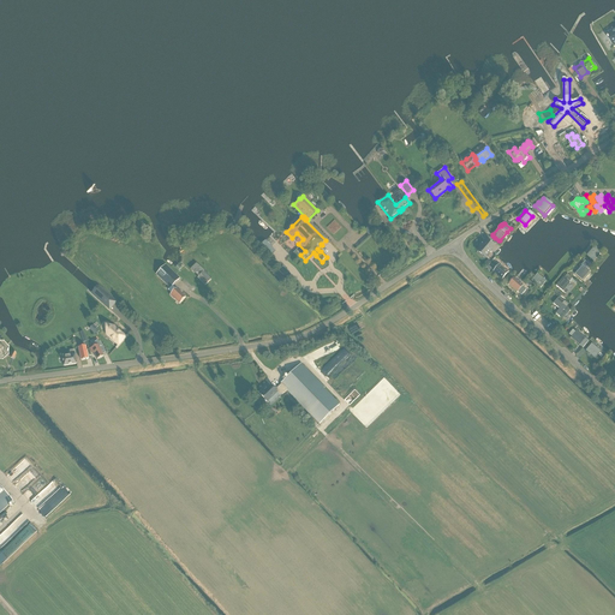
[(375,231),(370,225),(364,231),(369,237),(375,231)]
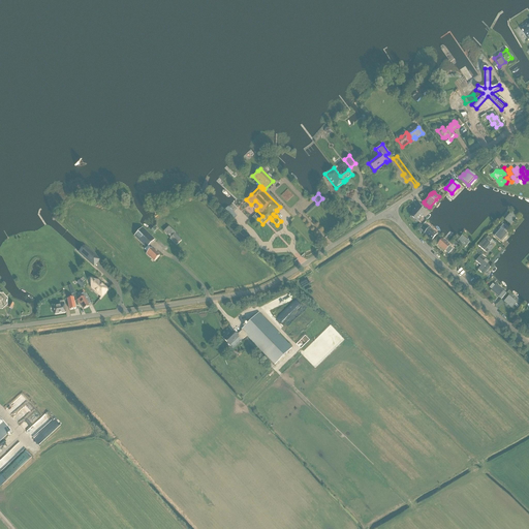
[(237,216),(228,207),(224,211),(232,220),(237,216)]
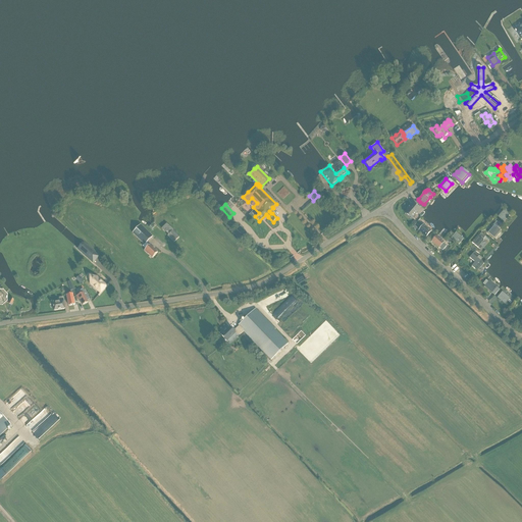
[(413,204),(405,214),(411,219),(419,209),(413,204)]
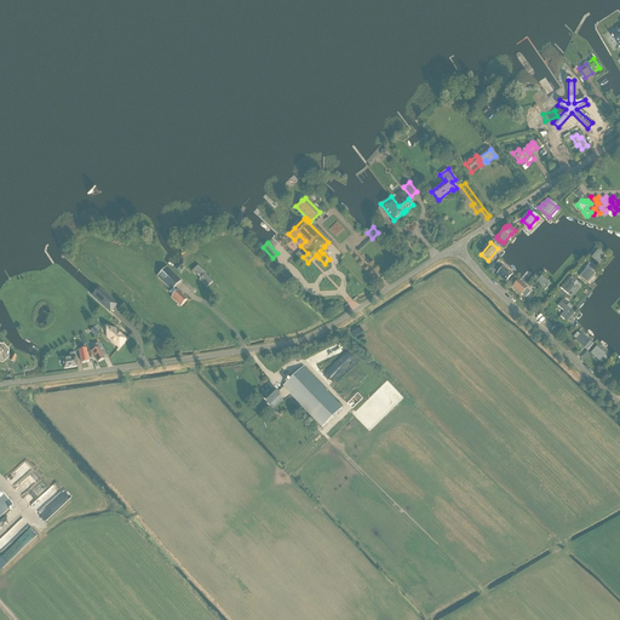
[(591,258),(598,264),(606,256),(598,250),(591,258)]
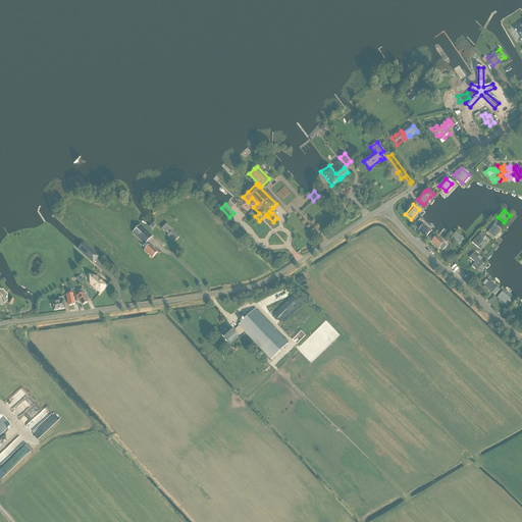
[(500,224),(497,221),(493,225),(491,228),(490,230),(489,230),(487,232),(493,238),(501,230),(498,227),(500,224)]
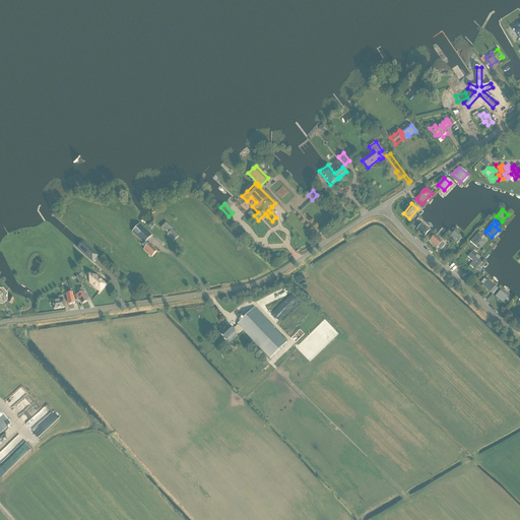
[(168,234),(167,235),(174,242),(179,237),(172,230),(173,229),(166,222),(160,228),(168,234)]
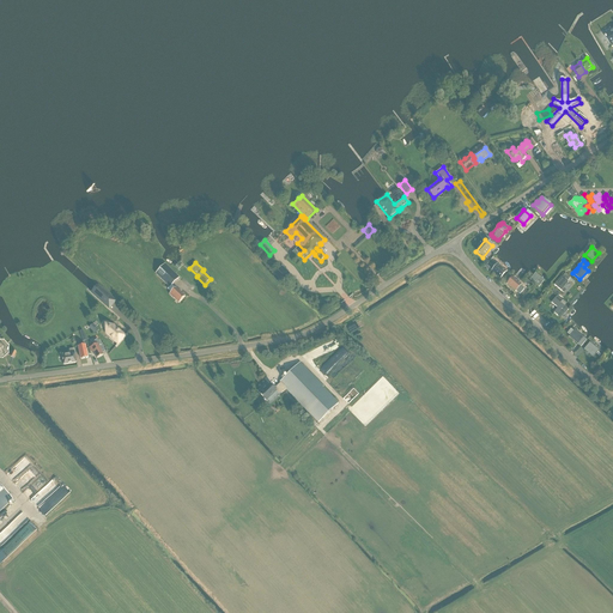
[(176,280),(180,278),(165,265),(156,274),(170,287),(173,285),(176,280)]
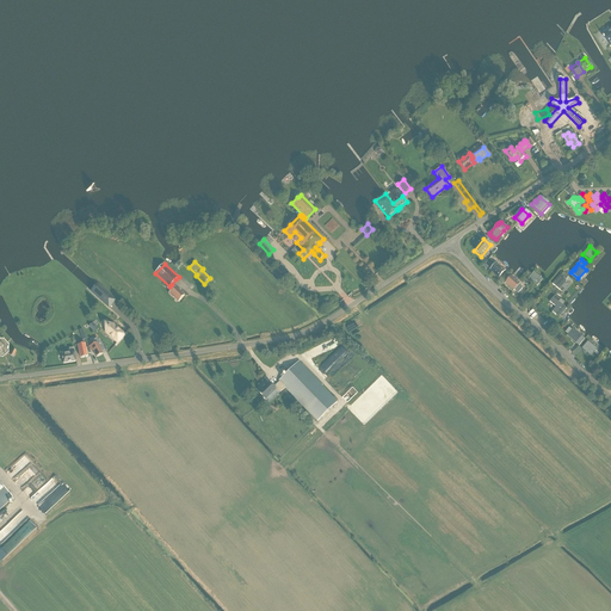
[(495,264),(489,270),(499,278),(505,271),(495,264)]
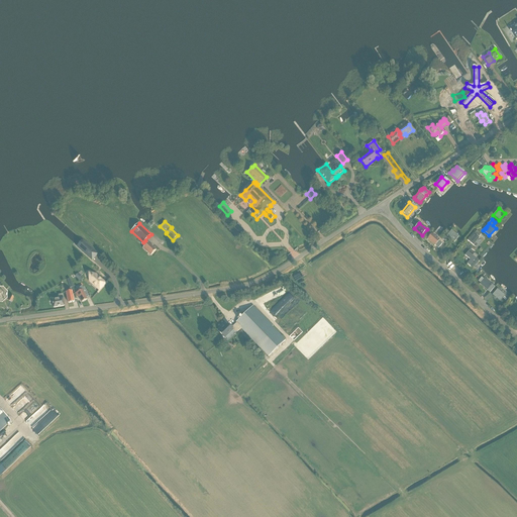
[(451,230),(446,236),(454,242),(458,236),(451,230)]
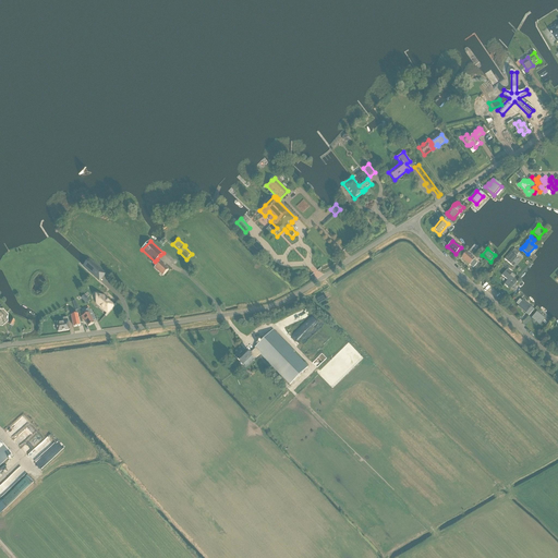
[(518,256),(517,256),(520,253),(514,249),(512,252),(511,251),(505,259),(511,265),(518,256)]
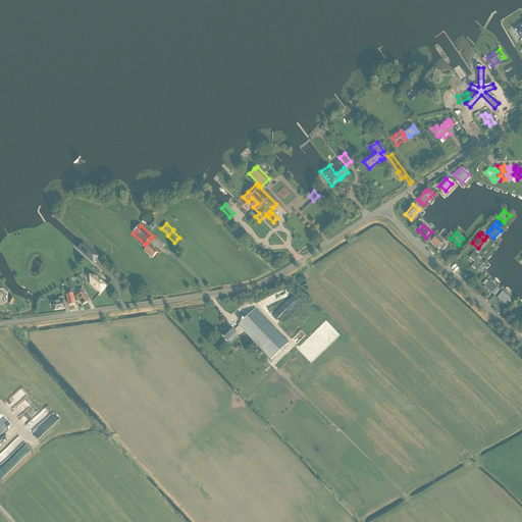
[(439,248),(442,251),(447,246),(444,243),(436,236),(431,242),(438,248),(439,248)]
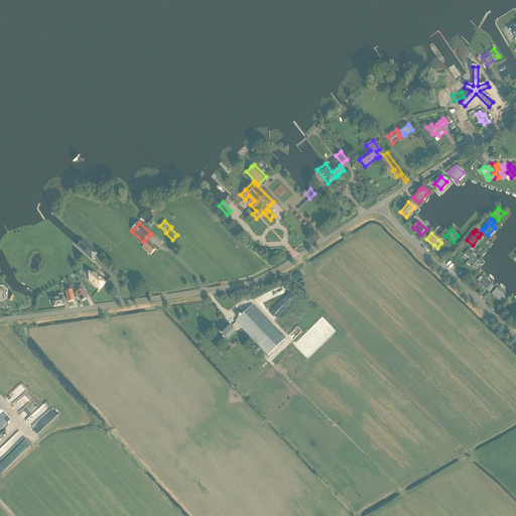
[(94,251),(85,243),(82,240),(77,246),(80,248),(89,256),(94,251)]
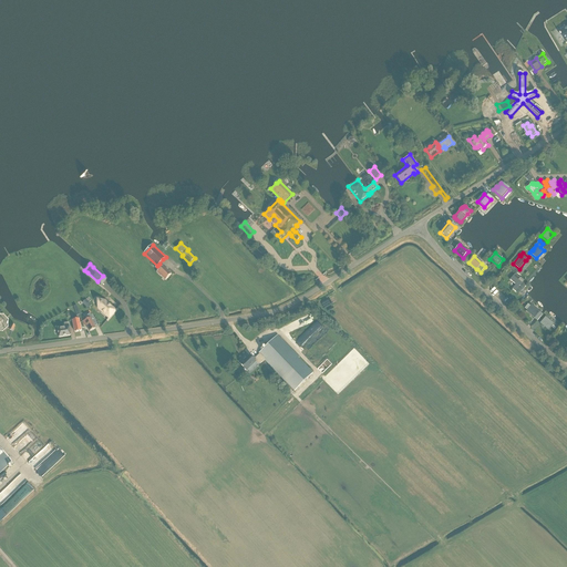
[(161,276),(165,280),(171,274),(162,266),(156,272),(161,276)]
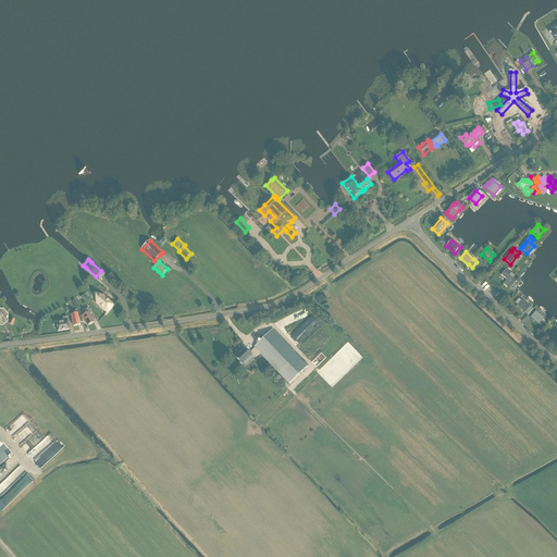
[(509,289),(516,282),(509,275),(511,273),(506,269),(500,275),(507,280),(503,284),(509,289)]
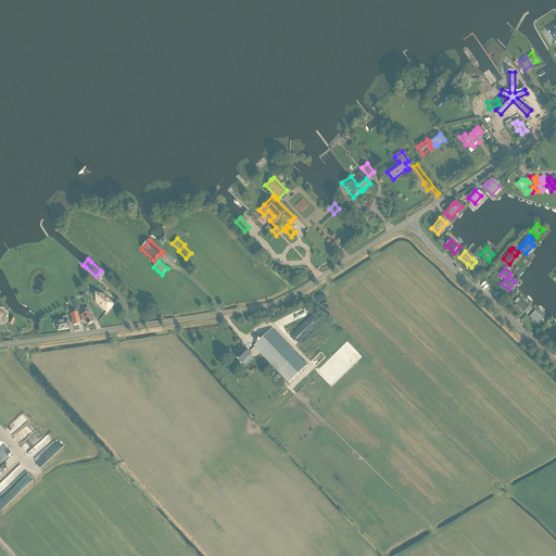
[(115,304),(103,294),(96,303),(106,313),(115,304)]
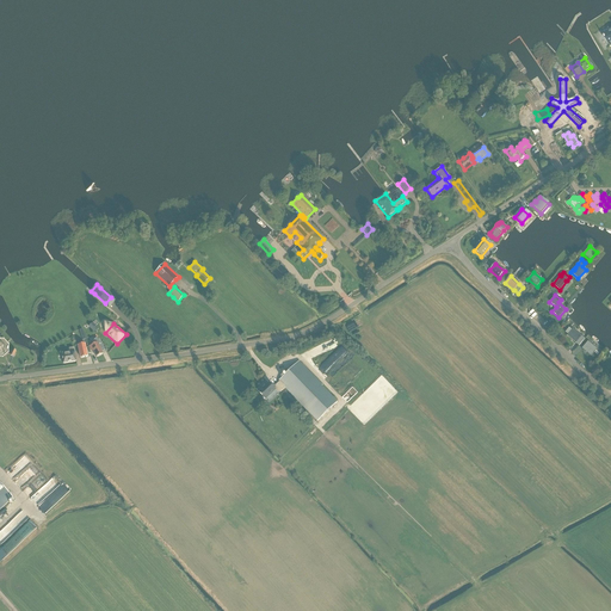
[(575,343),(579,346),(585,339),(581,337),(580,335),(573,328),(567,335),(574,341),(575,343)]
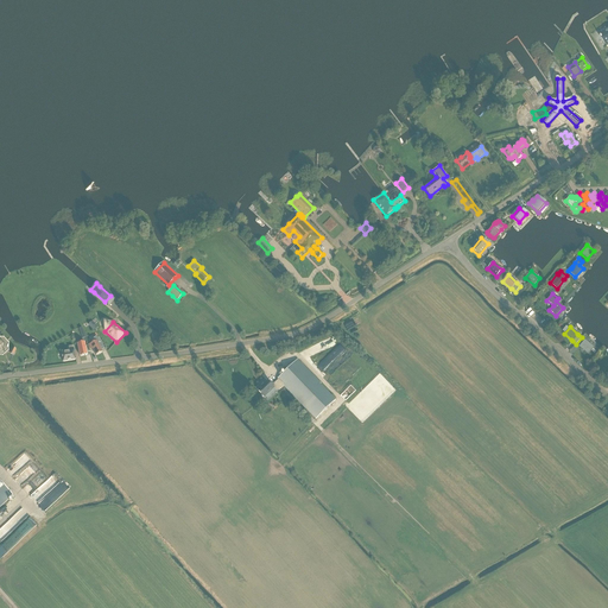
[(92,348),(95,355),(102,352),(101,349),(105,347),(100,339),(100,340),(96,336),(92,341),(93,343),(89,344),(90,349),(92,348)]
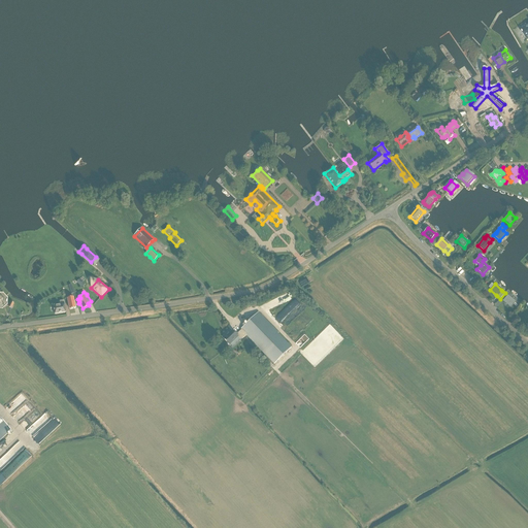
[(507,295),(502,301),(510,307),(516,301),(507,295)]
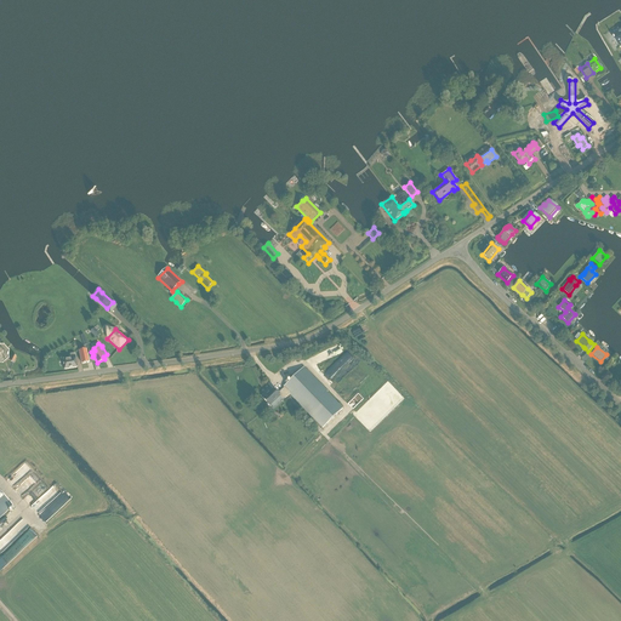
[(74,354),(70,354),(70,358),(63,359),(64,370),(77,368),(75,357),(74,354)]
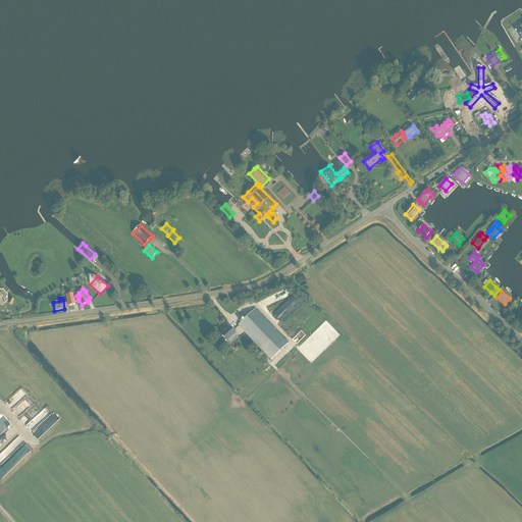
[(229,327),(221,335),(226,341),(235,333),(238,336),(244,330),(271,359),(289,343),(255,308),(238,324),(239,326),(233,331),(229,327)]
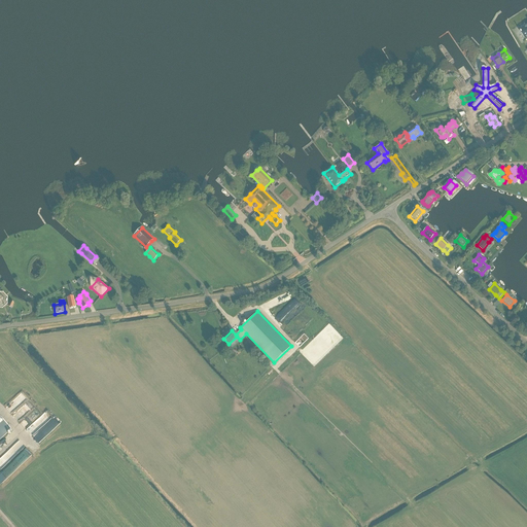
[(308,330),(293,315),(284,324),(299,339),(308,330)]
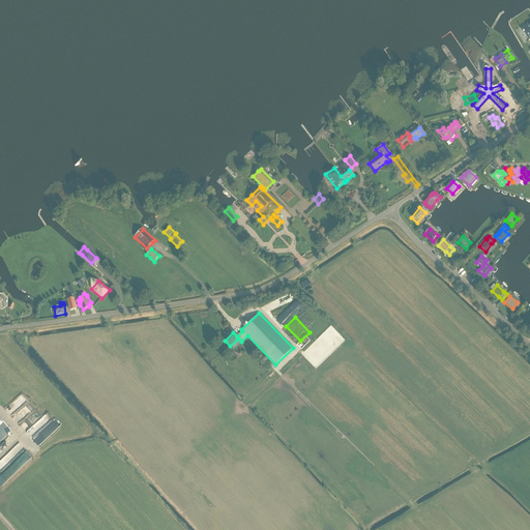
[(0,441),(10,432),(0,419),(0,441)]
